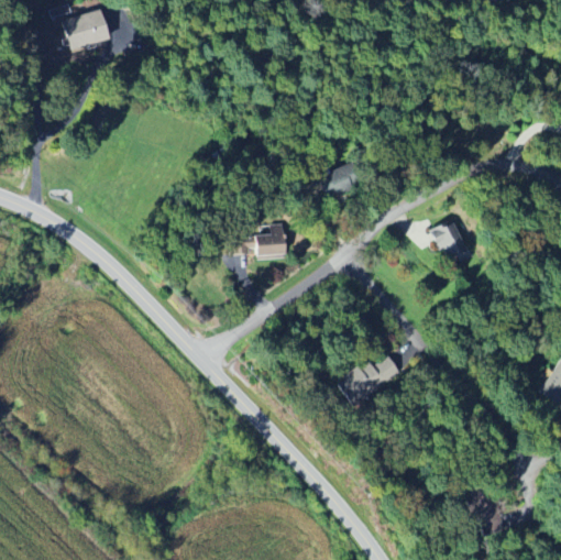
[(69,48),(108,39),(100,9),(62,19),(69,48)]
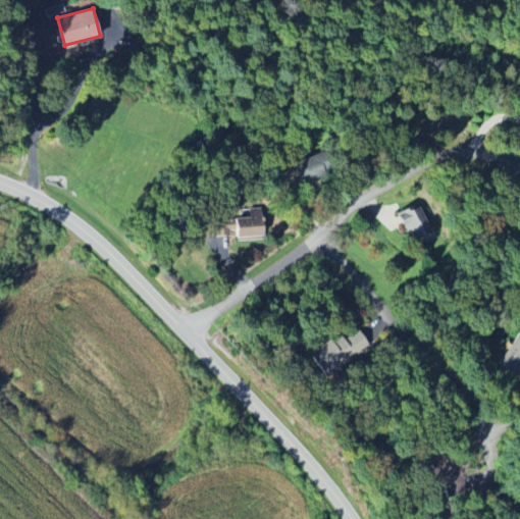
[(325,175),(323,159),(298,161),(300,177),(325,175)]
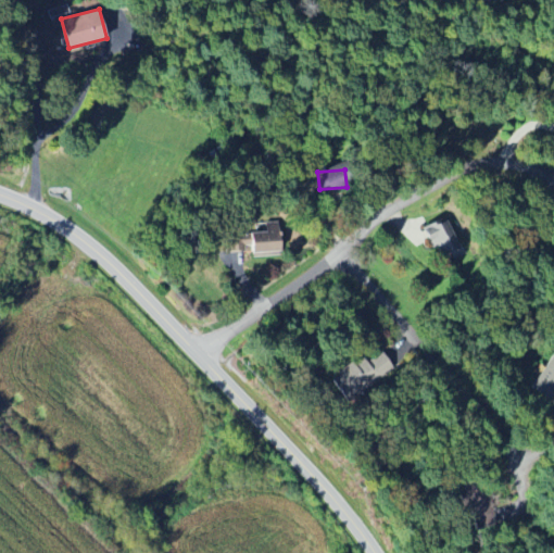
[(447,215),(426,225),(439,254),(460,244),(447,215)]
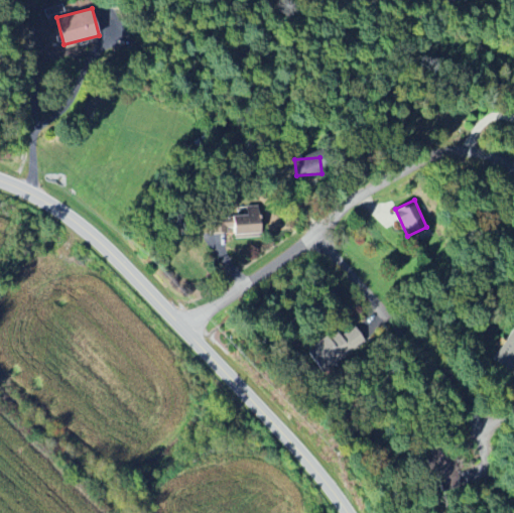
[(258,233),(259,215),(220,214),(219,231),(258,233)]
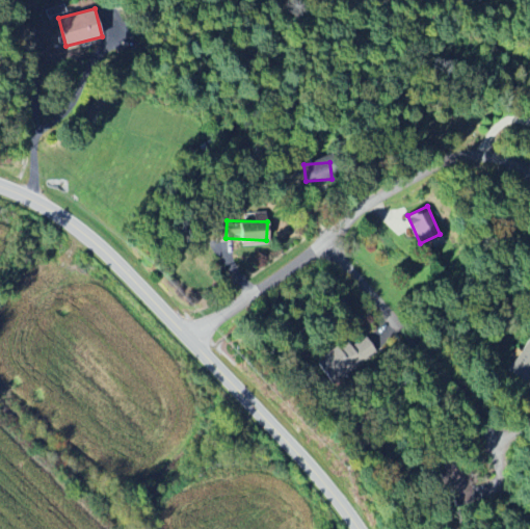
[(379,351),(365,331),(320,362),(335,382),(379,351)]
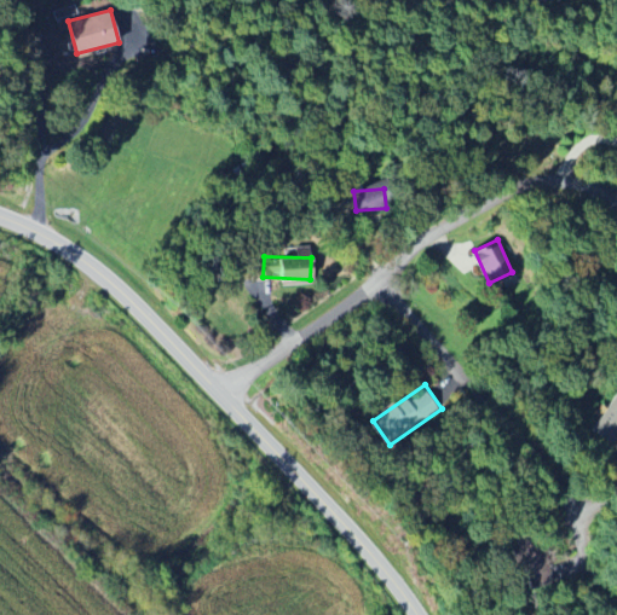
[(530,582),(547,580),(543,563),(528,566),(530,582)]
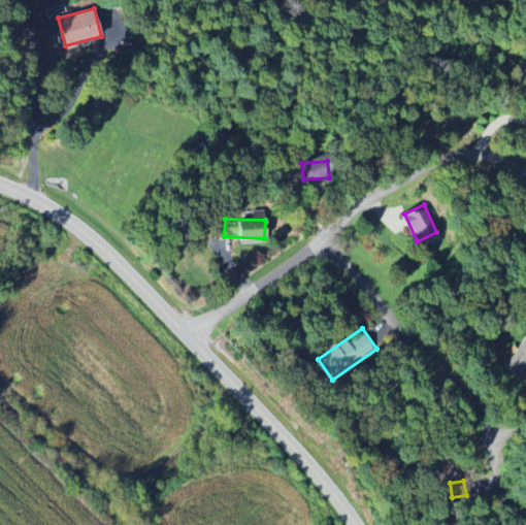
All buildings are outlined.
